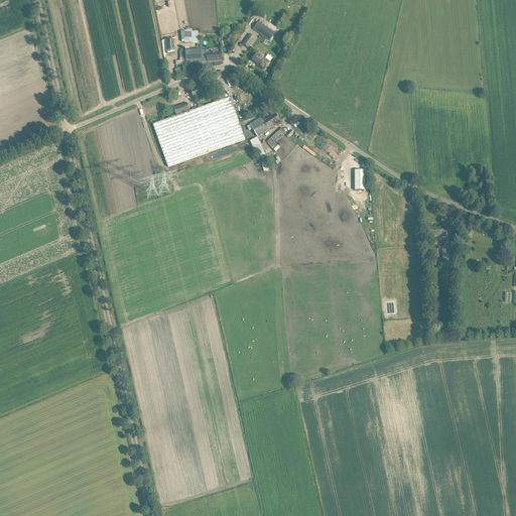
[(259,22),(253,29),(270,41),(275,33),(259,22)]
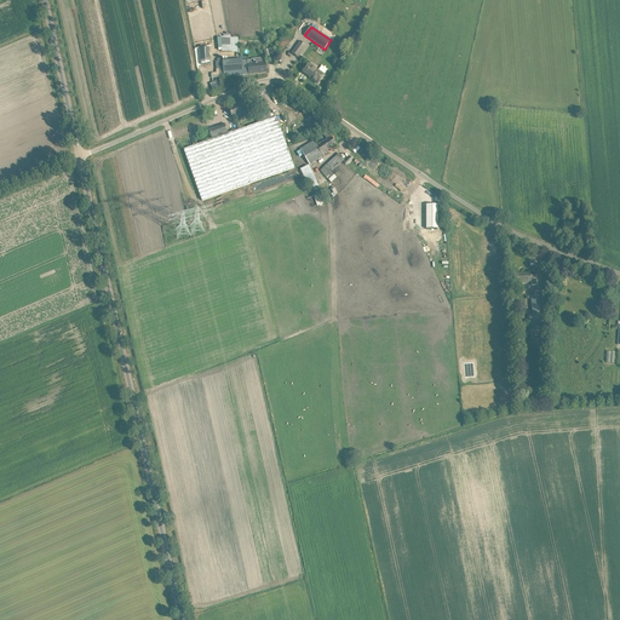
[(222,52),(239,52),(239,46),(231,46),(231,38),(222,38),(222,52)]
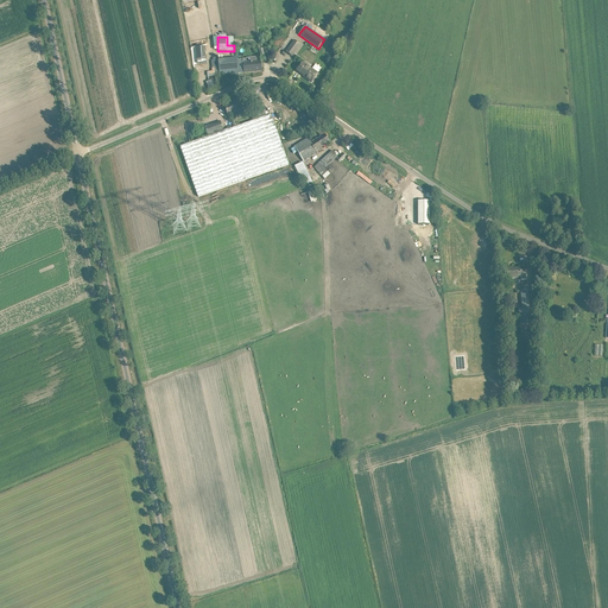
[(301,44),(295,40),(286,52),(292,56),(301,44)]
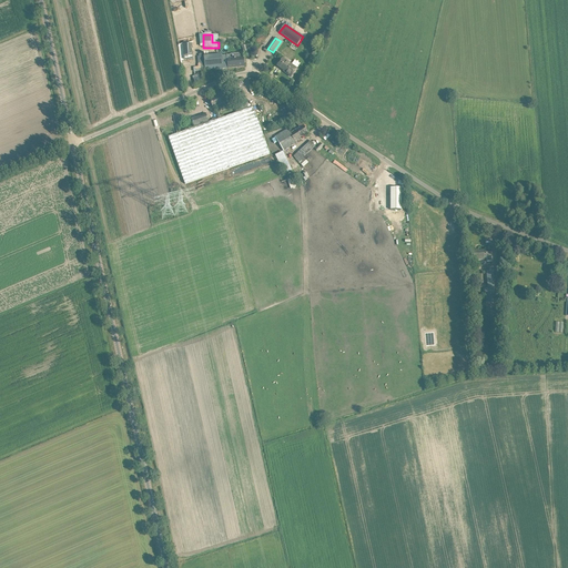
[(193,59),(192,44),(183,44),(184,59),(193,59)]
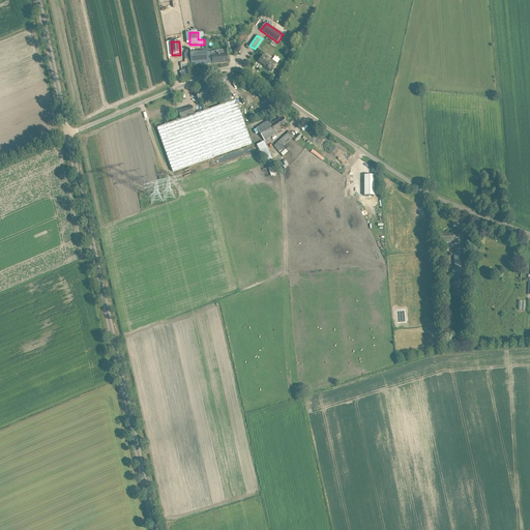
[(190,53),(190,60),(192,65),(228,62),(227,54),(221,54),(221,53),(219,54),(219,51),(206,52),(206,51),(190,53)]
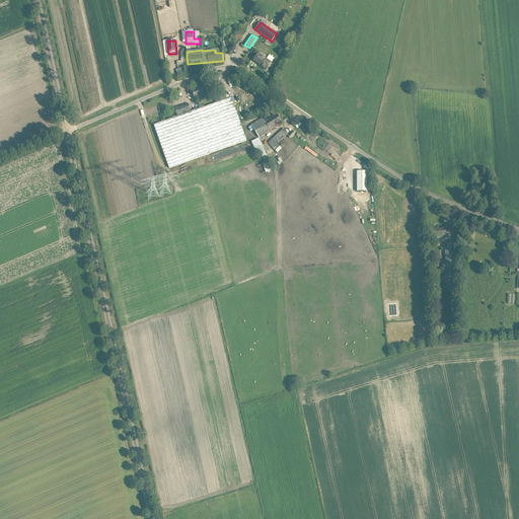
[(252,60),(262,66),(261,67),(266,71),(272,63),(257,53),(252,60)]
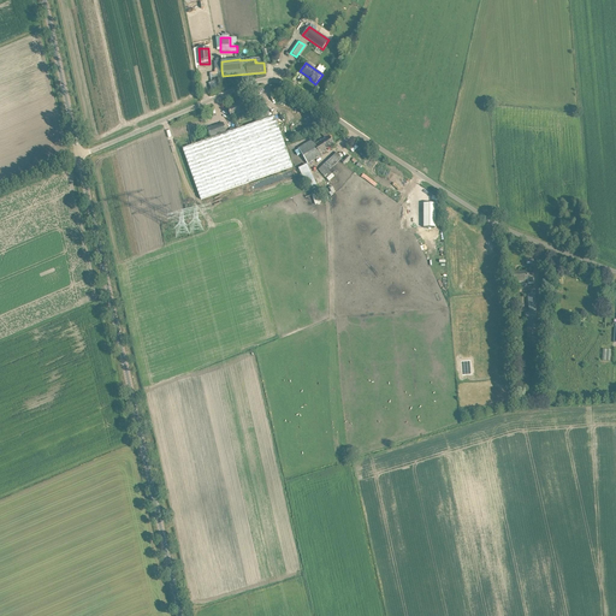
[(247,111),(243,101),(227,108),(231,117),(247,111)]
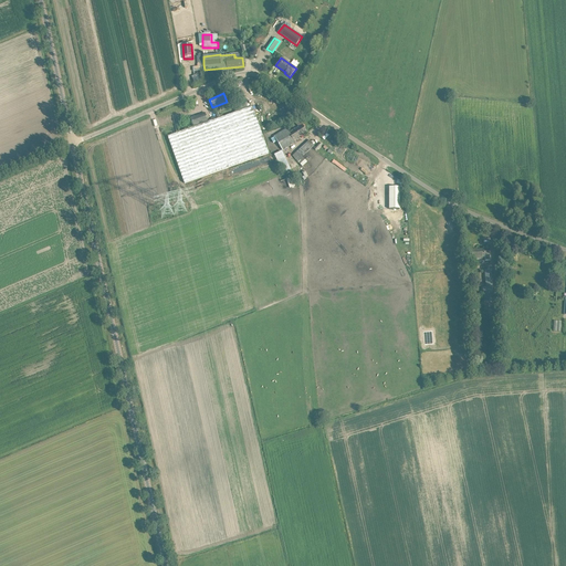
[(252,107),(168,137),(185,184),(269,154),(252,107)]
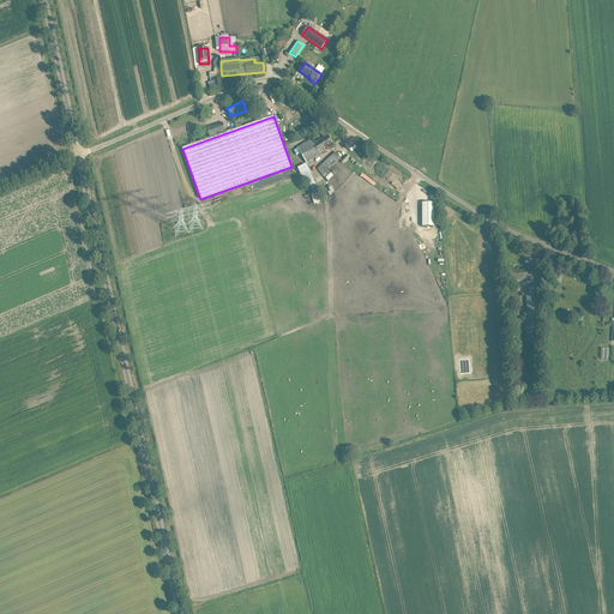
[(226,132),(222,122),(206,128),(210,137),(226,132)]
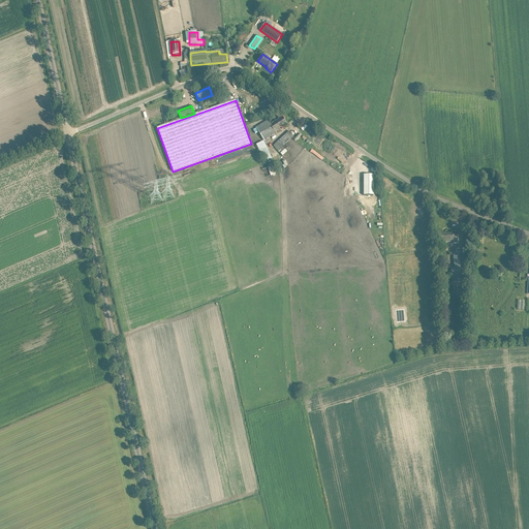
[(270,124),(268,121),(256,128),(265,142),(276,133),(275,132),(286,124),(280,114),(277,116),(279,119),(276,121),(276,120),(270,124)]
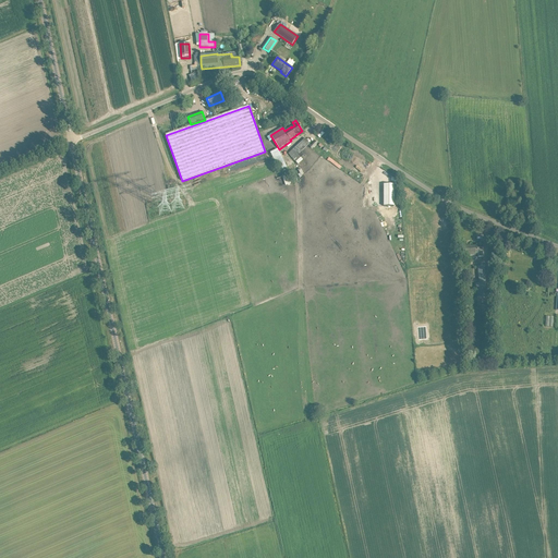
[(305,138),(301,142),(288,154),(295,161),(300,158),(296,155),(310,144),(305,138)]
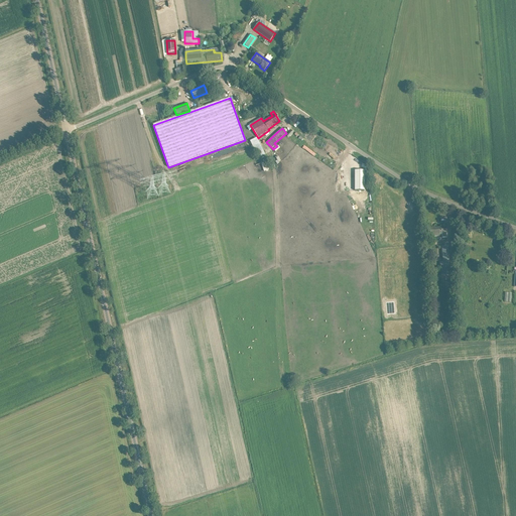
[(257,138),(250,141),(258,158),(265,155),(257,138)]
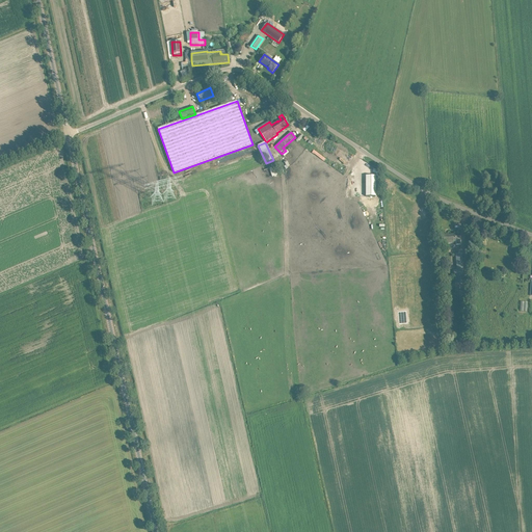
[(287,169),(291,165),(287,161),(282,164),(287,169)]
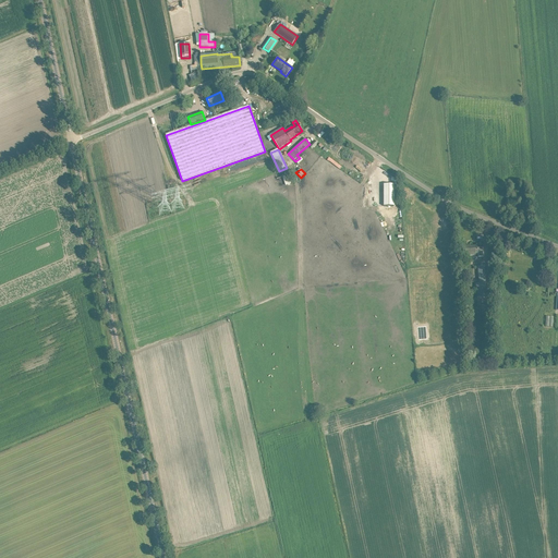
[(277,179),(279,185),(284,183),(286,185),(292,183),(288,173),(277,179)]
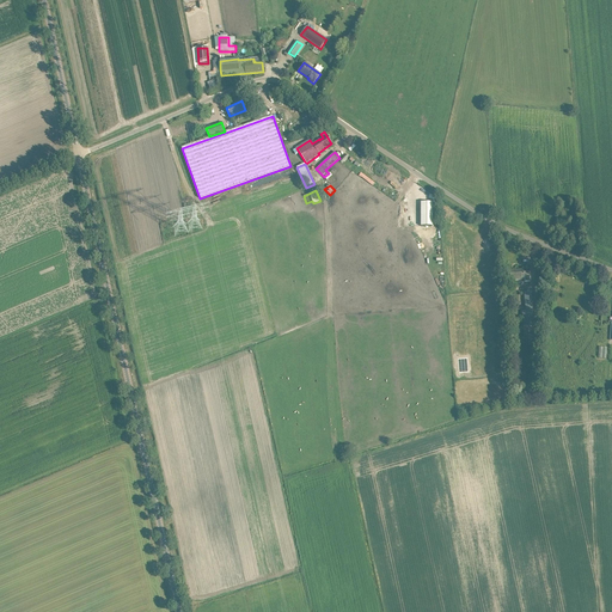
[(432,203),(420,204),(422,228),(433,227),(432,203)]
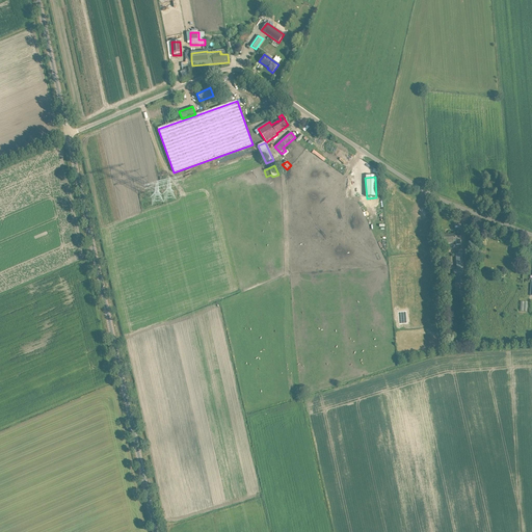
[(456,237),(456,236),(453,236),(453,235),(446,236),(446,235),(441,235),(442,247),(447,247),(446,244),(455,243),(455,245),(460,244),(459,237),(456,237)]
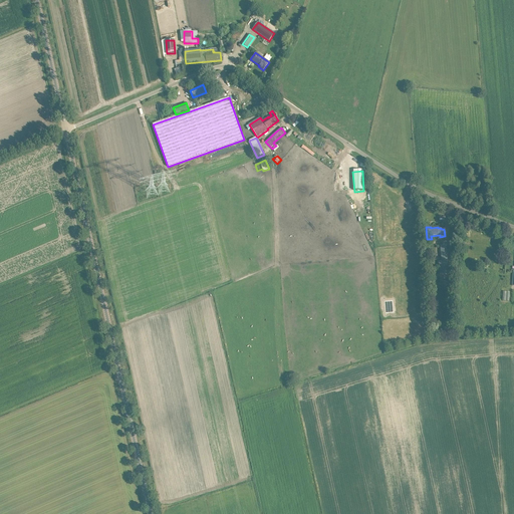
[(440,245),(441,250),(442,261),(438,262),(439,274),(449,273),(446,245),(440,245)]
